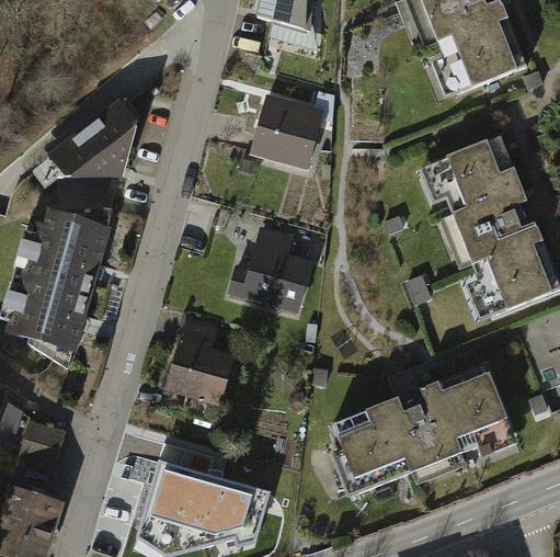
[(256,0),(255,11),(310,27),(311,0),(256,0)]
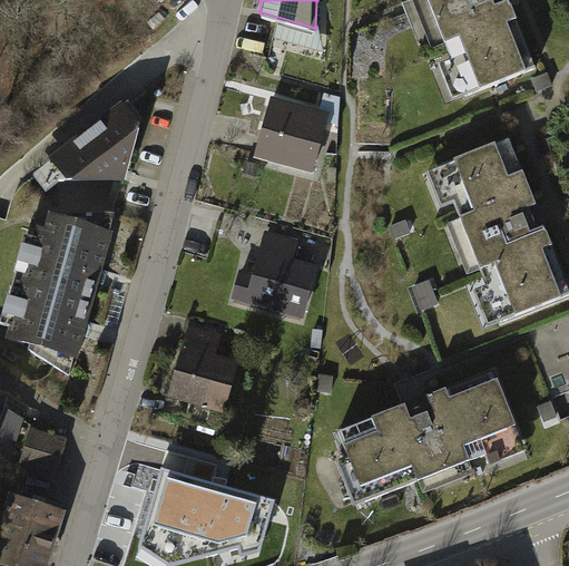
[(538,67),(509,0),(429,0),(445,41),(460,35),(481,86),(538,67)]
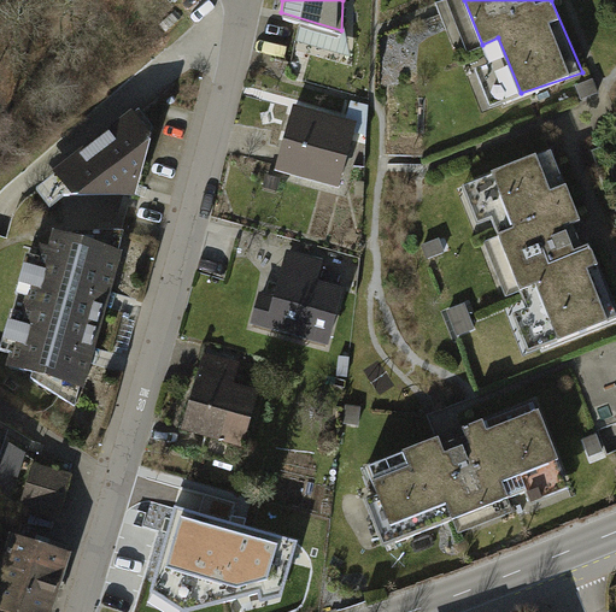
[(353,122),(293,103),(273,166),(333,186),(353,122)]
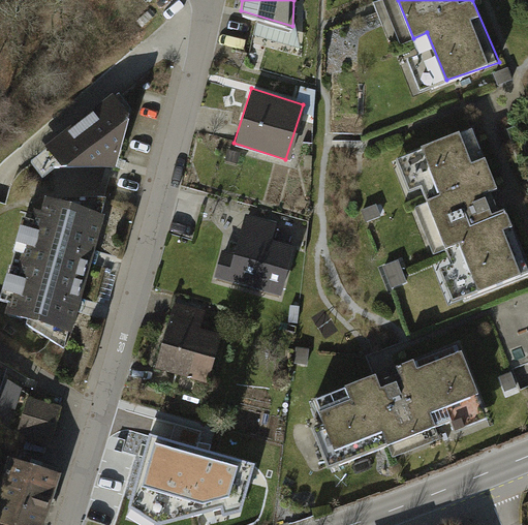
[(111,98),(38,155),(50,174),(111,168),(122,115),(111,98)]
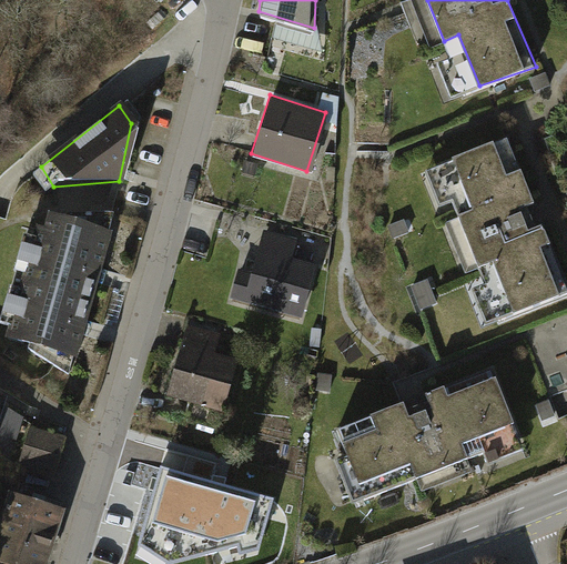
[(522,170),(507,140),(451,159),(473,210),(461,217),(478,265),(494,261),(514,314),(566,290),(566,283),(533,203),(522,170)]
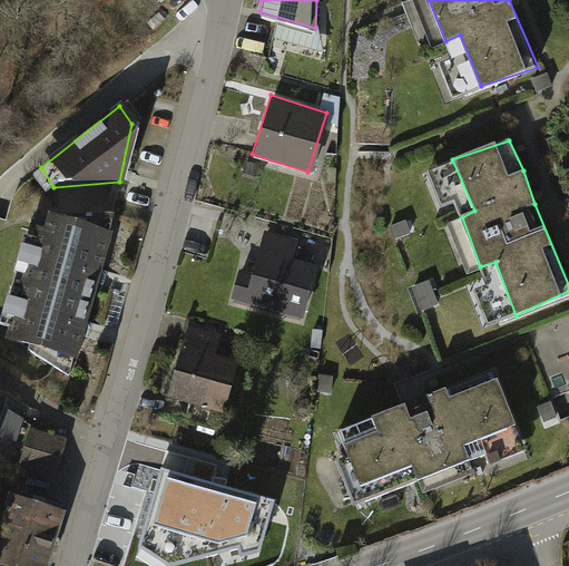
[(33,222),(17,280),(92,302),(109,244),(33,222)]
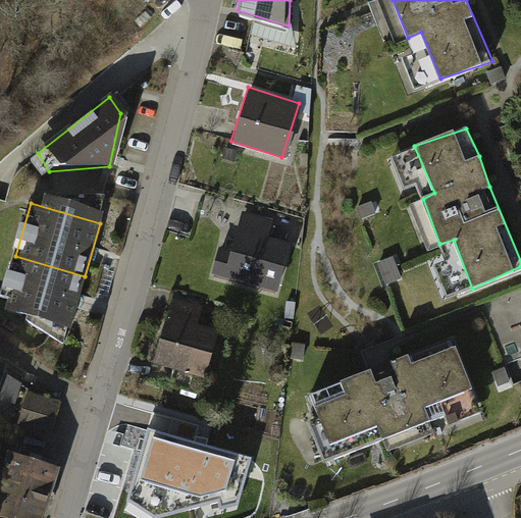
[(232,209),(216,274),(280,291),(293,241),(267,235),(271,219),(232,209)]
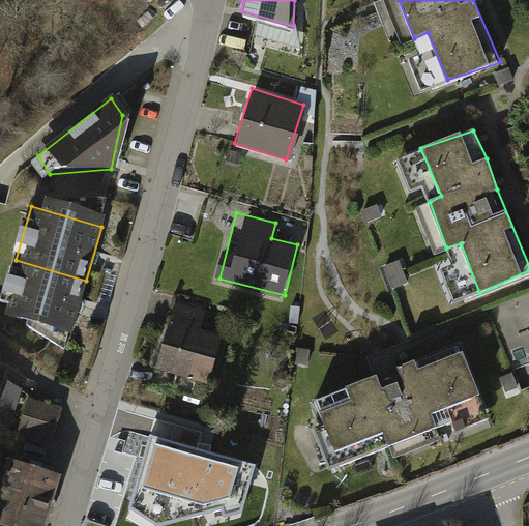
[(16,260),(0,313),(0,314),(70,334),(86,281),(16,260)]
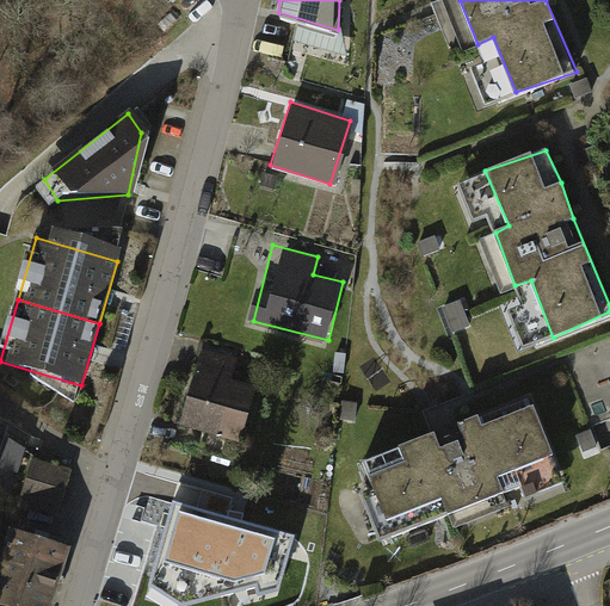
[(236,359),(196,350),(178,426),(240,439),(253,383),(232,378),(236,359)]
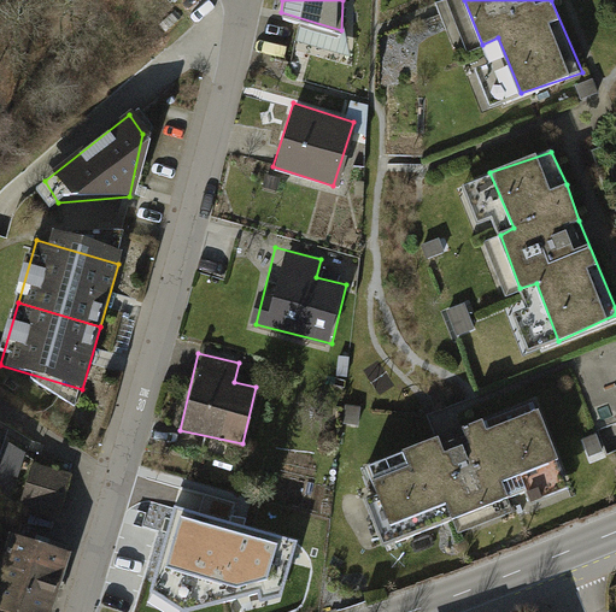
[(370,480),(389,531),(447,504),(452,517),(506,495),(499,476),(552,457),(537,410),(488,429),(481,418),(464,424),(470,440),(446,452),(438,434),(404,448),(409,463),(370,480)]
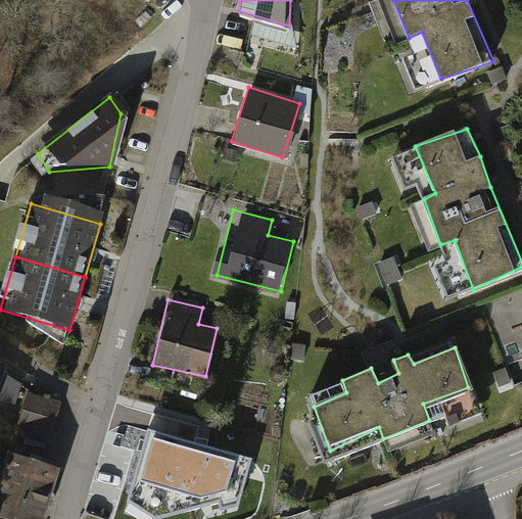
[(27,391),(16,421),(46,431),(56,402),(27,391)]
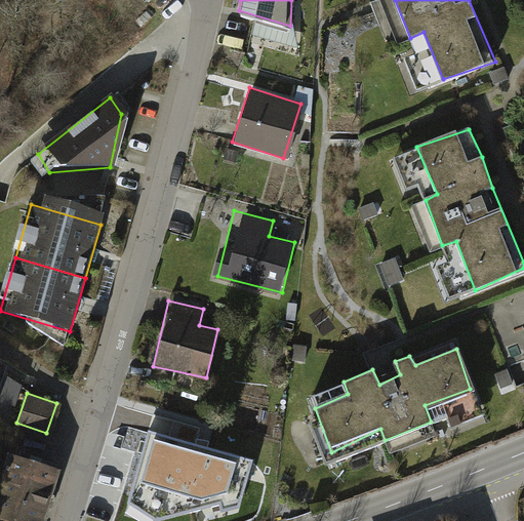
[(254,458),(150,428),(129,499),(157,519),(219,502),(222,511),(240,506),(254,458)]
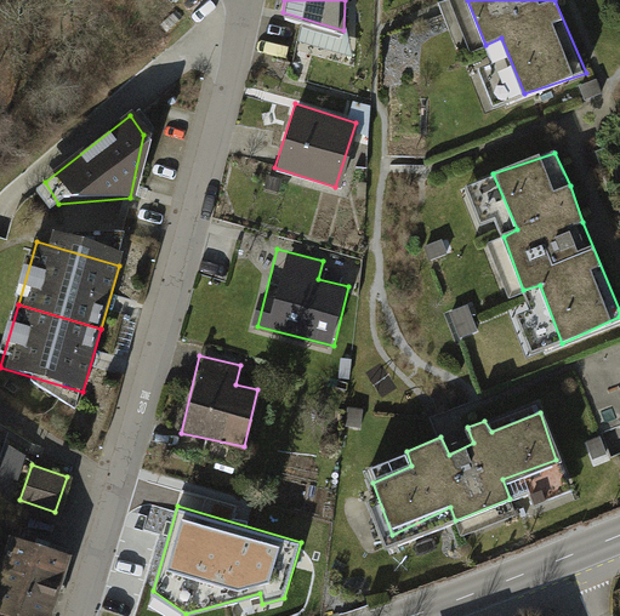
[(10,540),(0,576),(0,577),(52,592),(63,555),(10,540)]
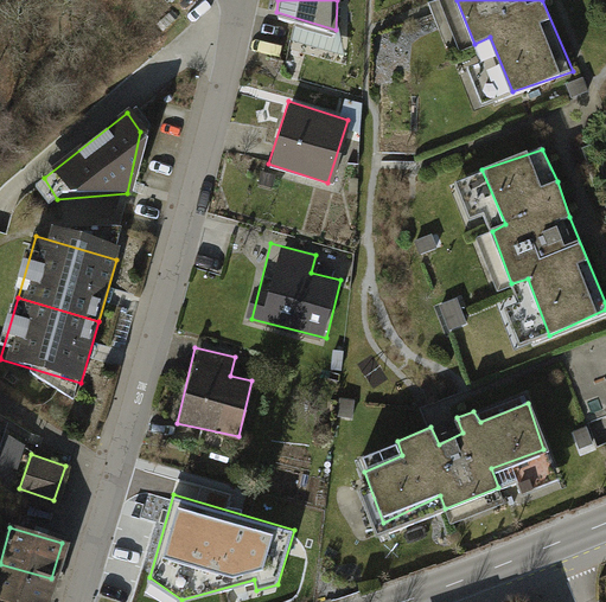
[(0,564),(0,601),(44,601),(51,578),(0,564)]
